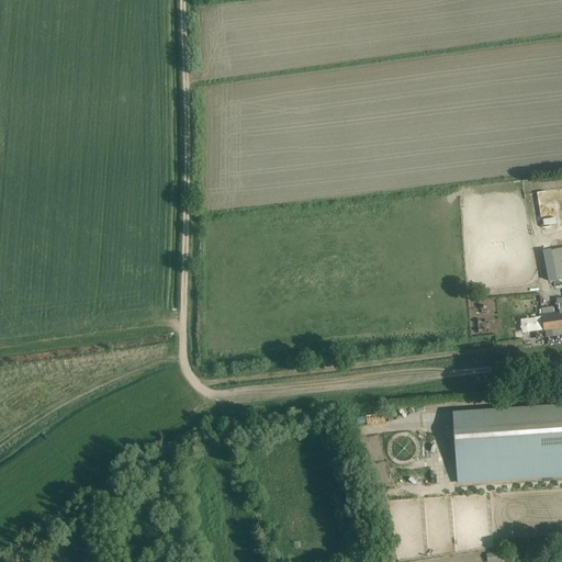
[(561,278),(561,247),(550,249),(555,280),(561,278)]
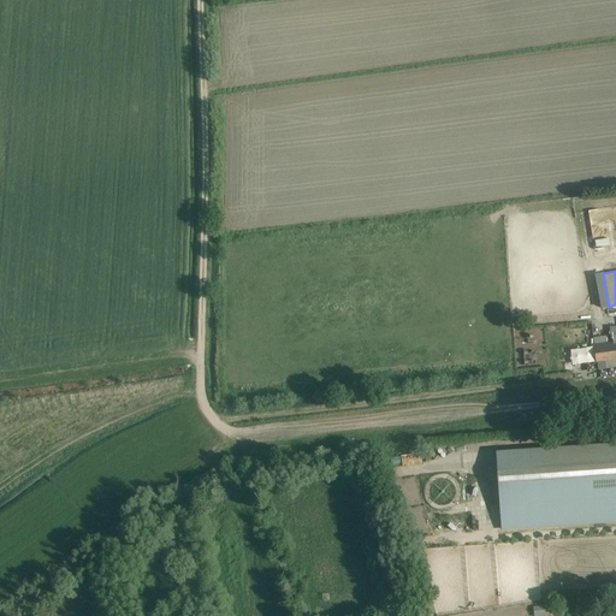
[(597,361),(615,359),(615,325),(610,326),(610,338),(612,337),(612,341),(606,341),(606,336),(593,337),(597,361)]
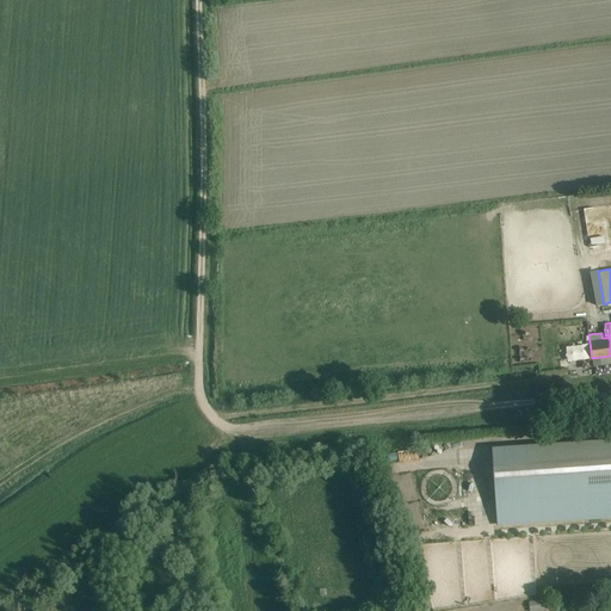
[(566,360),(590,358),(587,341),(563,345),(566,360)]
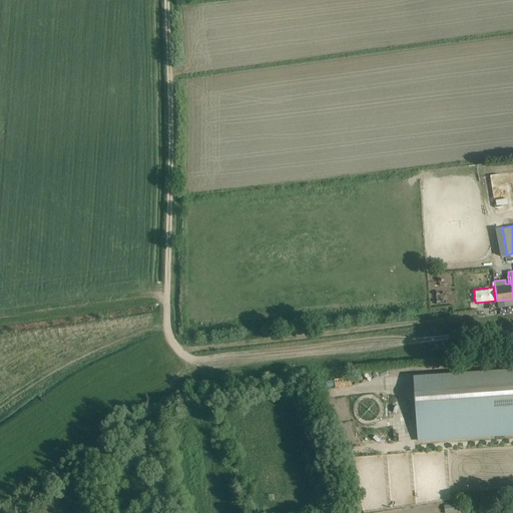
[(418,442),(512,434),(512,370),(413,378),(418,442)]
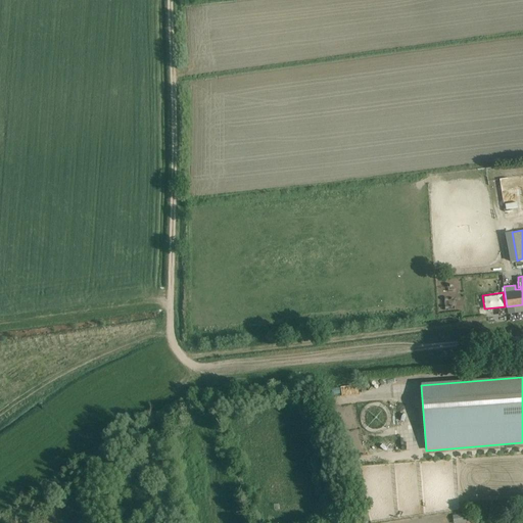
[(465,513),(453,515),(454,522),(461,522),(467,522),(465,513)]
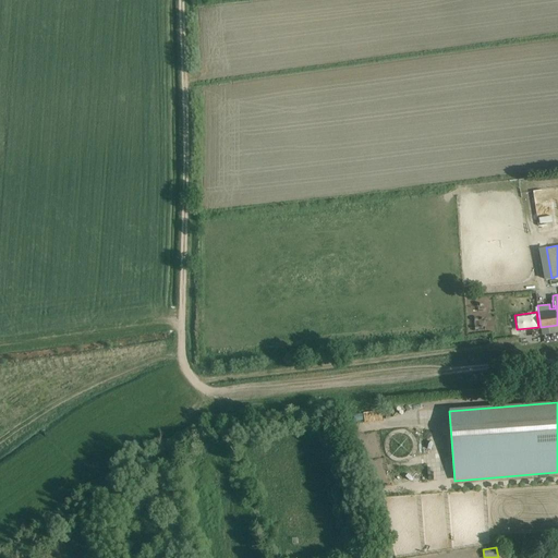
All buildings are outlined.
